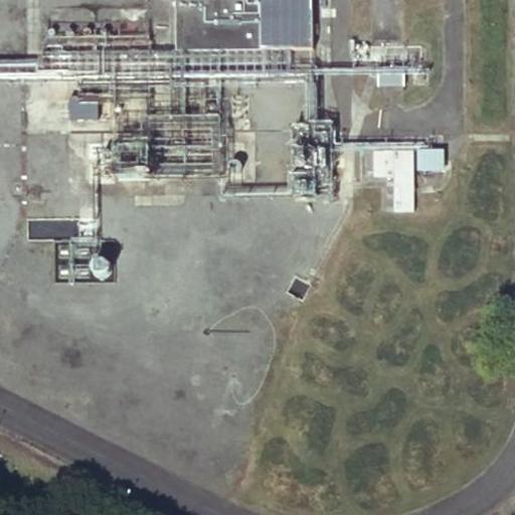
[(313,51),(312,0),(179,0),(179,49),(313,51)]
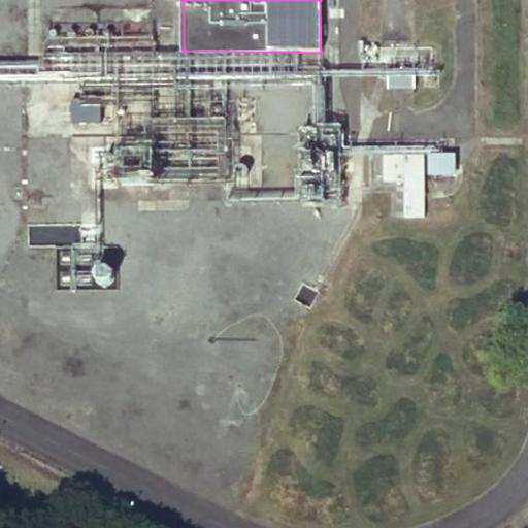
[(345,204),(344,131),(303,132),(304,204),(345,204)]
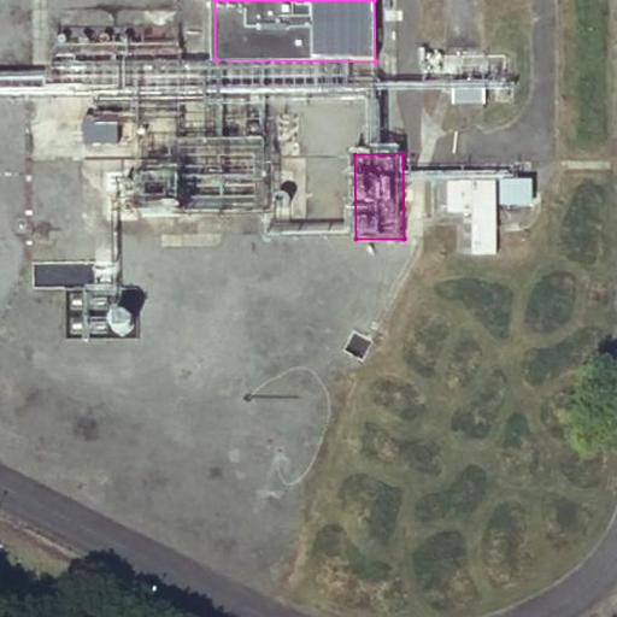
[(470,212),(469,182),(447,182),(447,212),(470,212)]
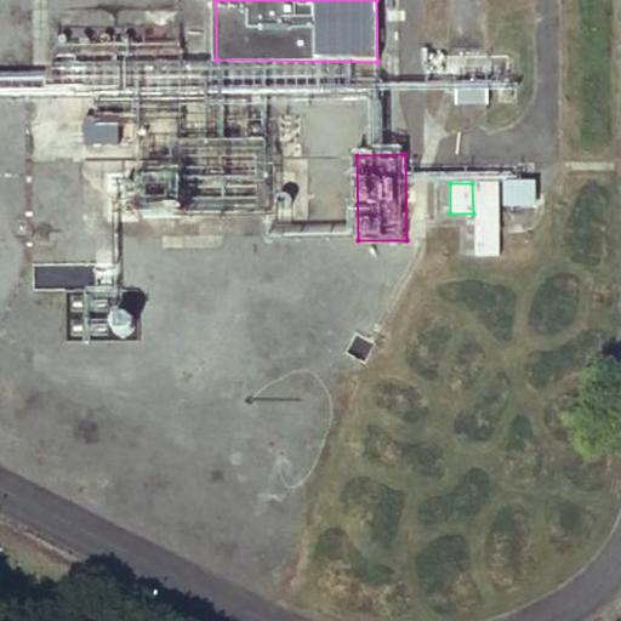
[(497,206),(497,183),(476,183),(476,214),(476,256),(499,256),(497,206)]
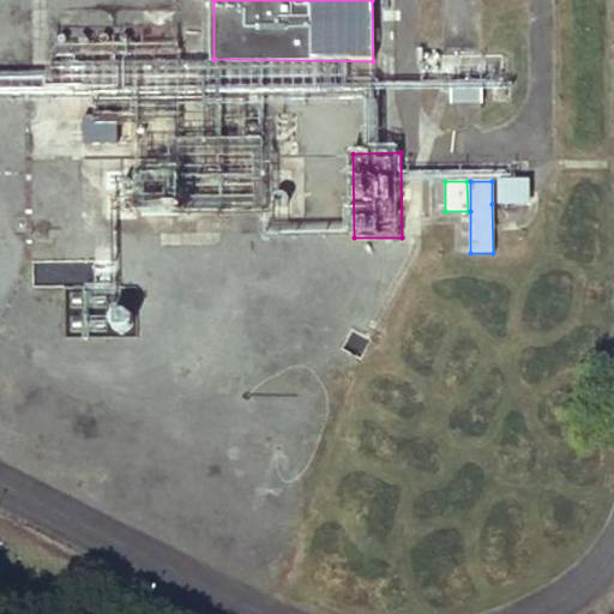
[(525,204),(525,181),(497,181),(497,204),(525,204)]
